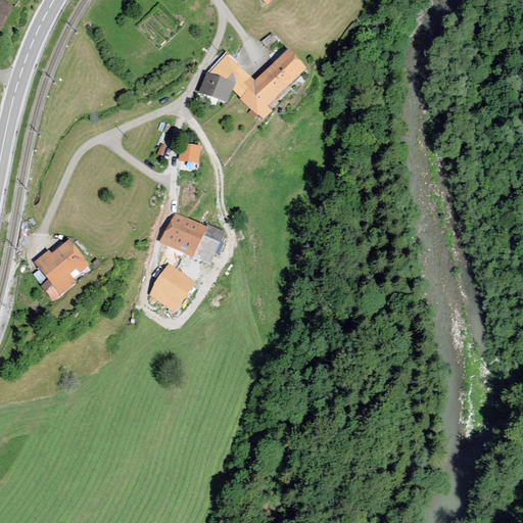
[(254,84),(228,58),(211,75),(207,74),(199,92),(226,101),(234,87),(243,96),(242,99),(264,120),(274,110),(269,106),(306,67),(288,50),(254,84)]
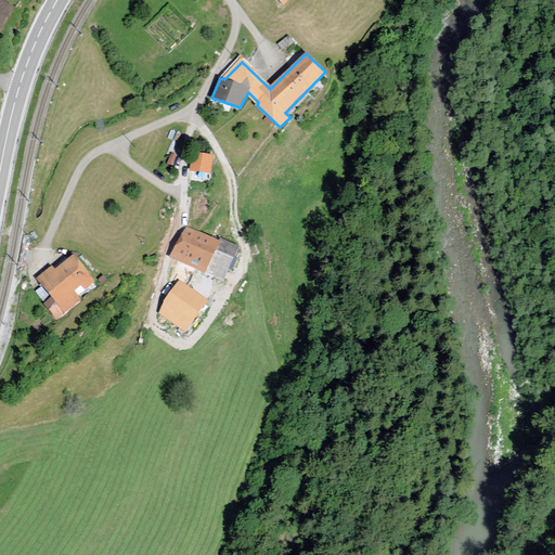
[(215,171),(216,153),(193,152),(192,170),(215,171)]
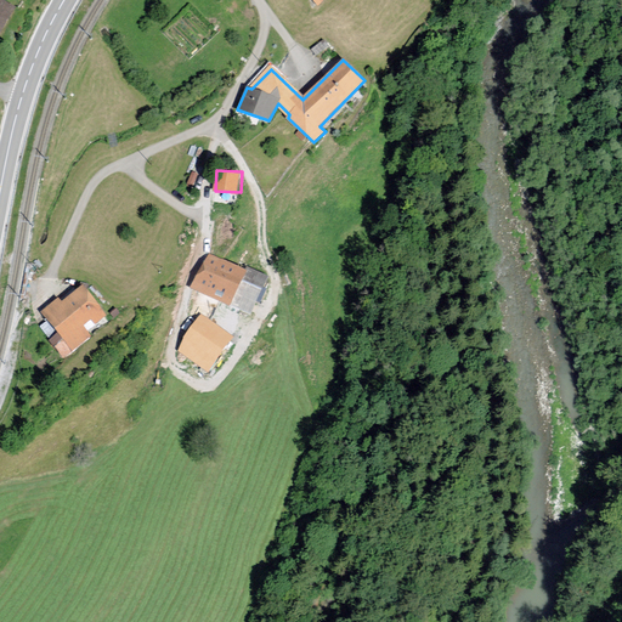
[(244,272),(209,255),(194,287),(230,305),(232,300),(252,310),(267,277),(247,266),(244,272)]
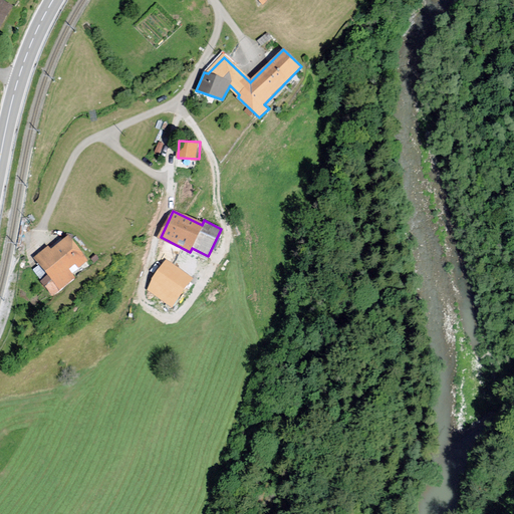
[(46,250),(37,257),(51,274),(42,280),(52,293),(73,277),(67,270),(76,263),(78,266),(86,260),(70,239),(50,254),(46,250)]
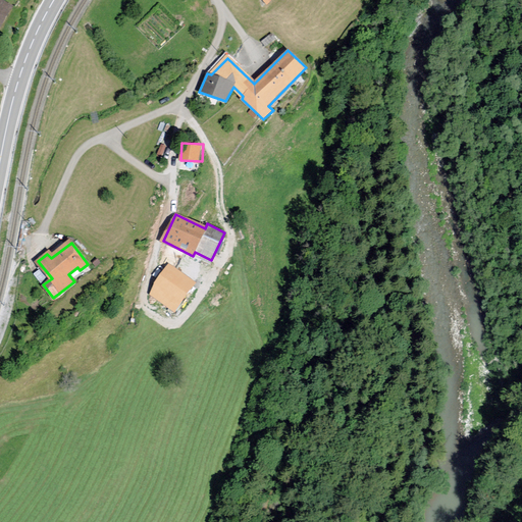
[(192,282),(168,266),(150,293),(173,309),(192,282)]
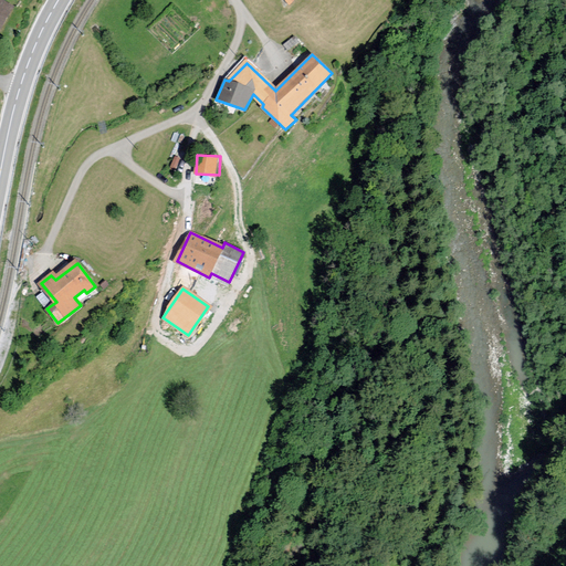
All buildings are outlined.
